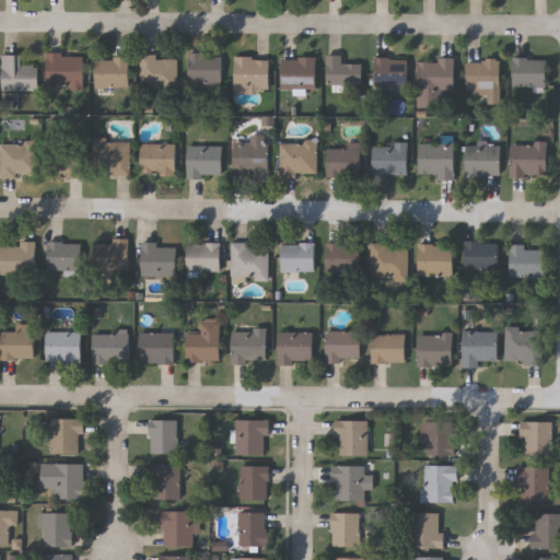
[(38,90),(2,90),(2,54),(20,54),(20,66),(38,66),(38,90)]
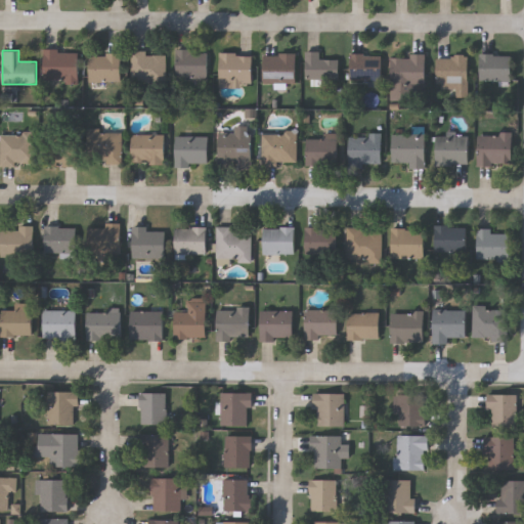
[(44,82),(44,50),(79,50),(79,82),(44,82)]
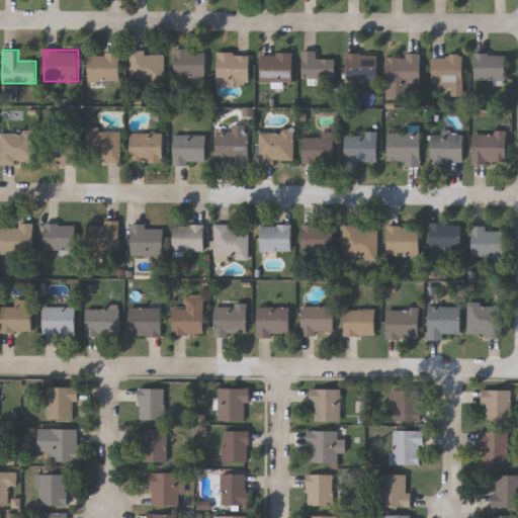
[(176,77),(176,50),(206,50),(206,77),(176,77)]
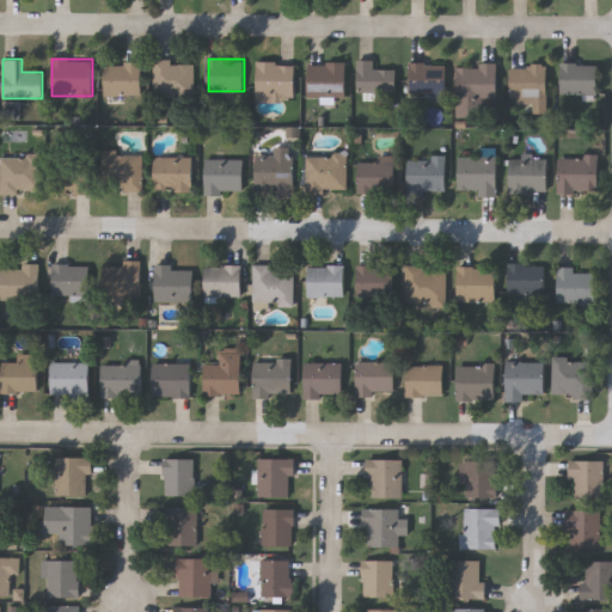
[(359,60),(375,60),(375,68),(396,68),(396,93),(359,93),(359,60)]
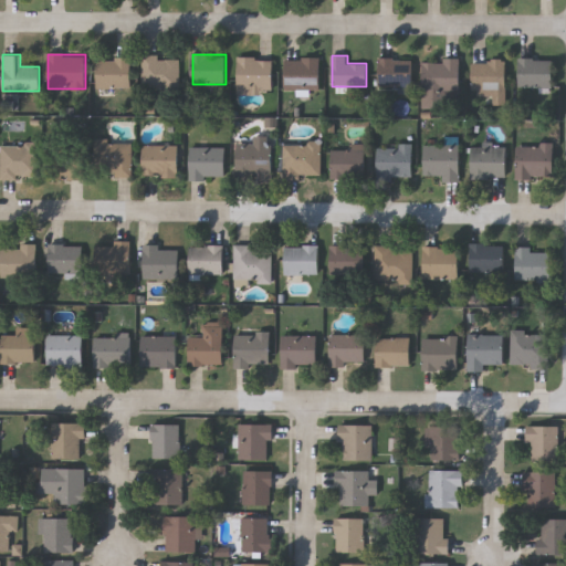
[(143,88),(143,56),(180,56),(180,88),(143,88)]
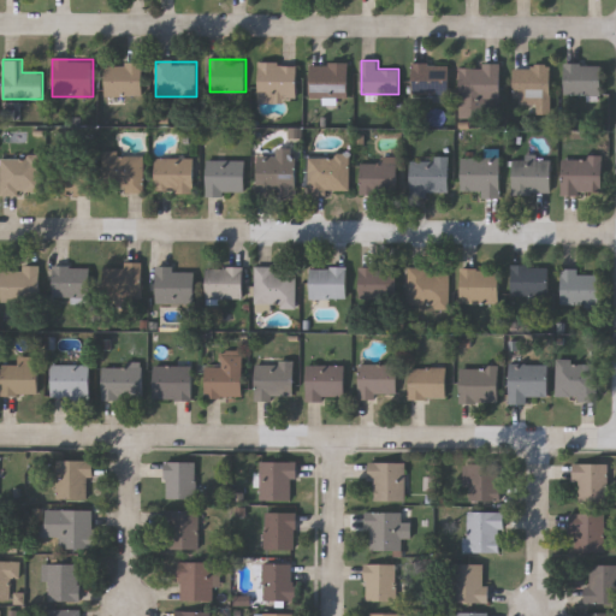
[(298,99),(260,99),(260,61),(298,61),(298,99)]
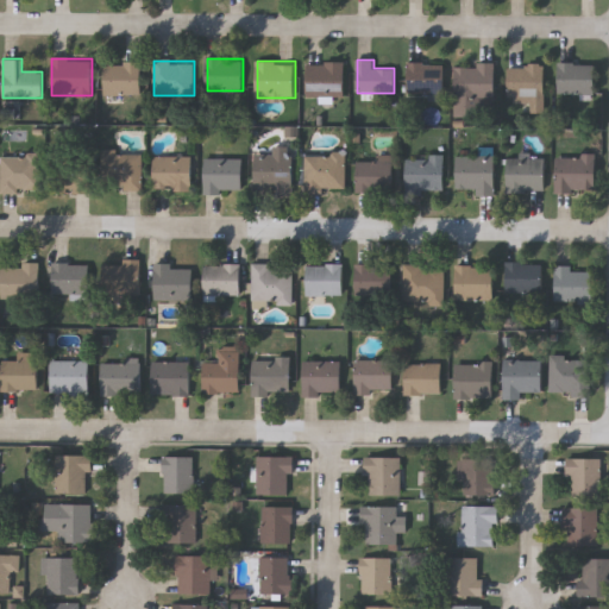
[(142,62),(142,94),(105,94),(105,62),(142,62)]
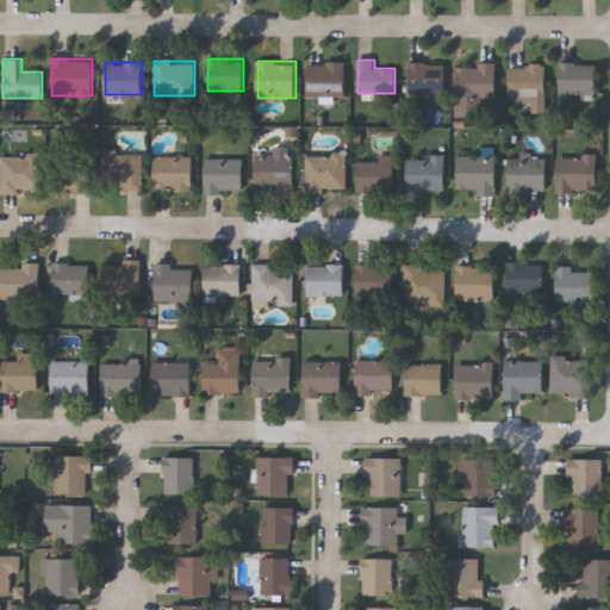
[(346,62),(346,95),(307,95),(307,62),(346,62)]
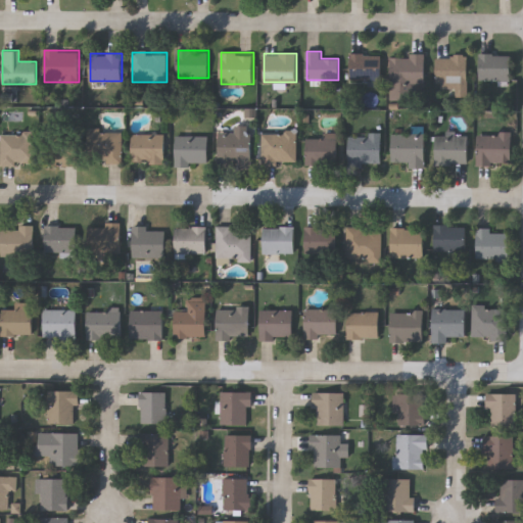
[(479,80),(480,53),(511,54),(511,81),(479,80)]
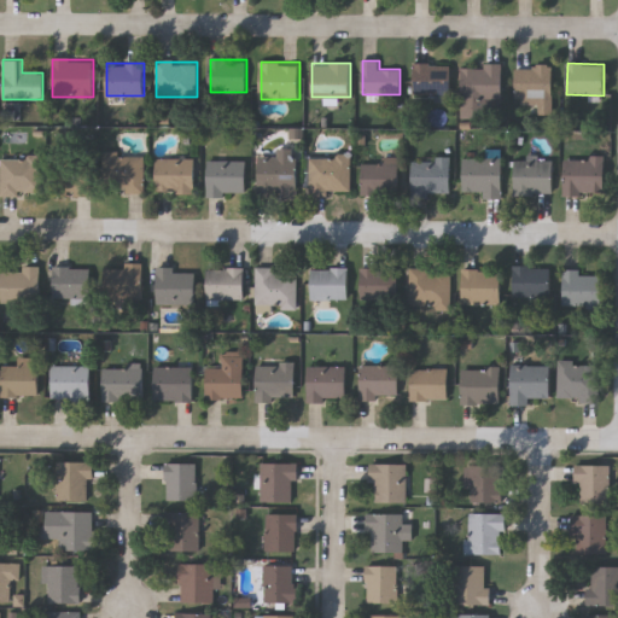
[(452,94),(414,94),(414,64),(452,64),(452,94)]
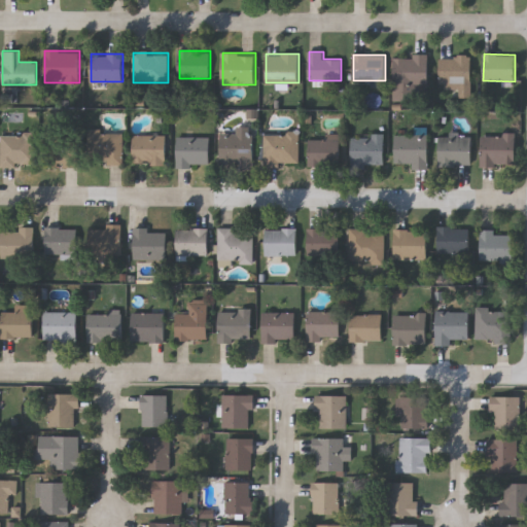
[(460,95),(460,88),(441,88),(441,55),(471,55),(471,95),(460,95)]
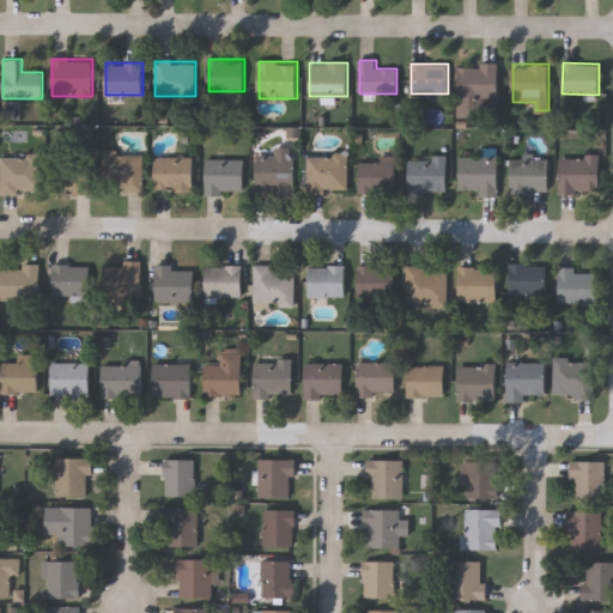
[(459,117),(460,65),(499,65),(498,97),(483,97),(483,117),(459,117)]
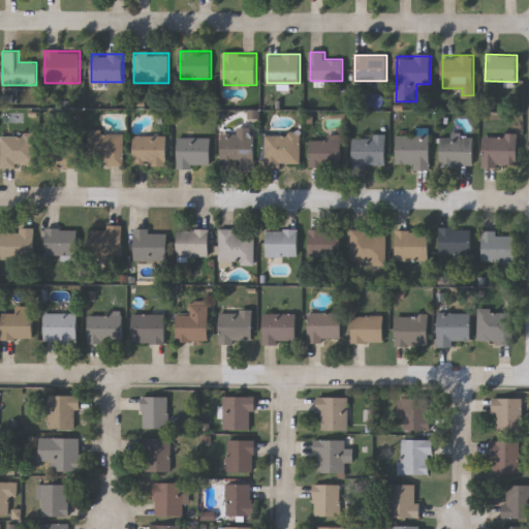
[(254,169),(223,169),(223,134),(237,134),(237,127),(254,127),(254,169)]
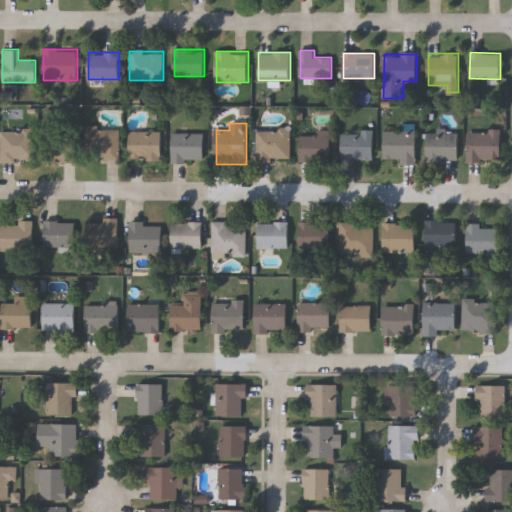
[(120,127),(120,159),(87,159),(87,127),(120,127)]
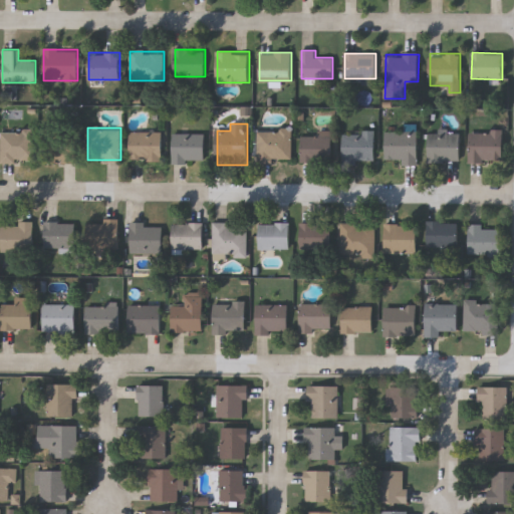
[(258,161),(258,129),(292,129),(292,161),(258,161)]
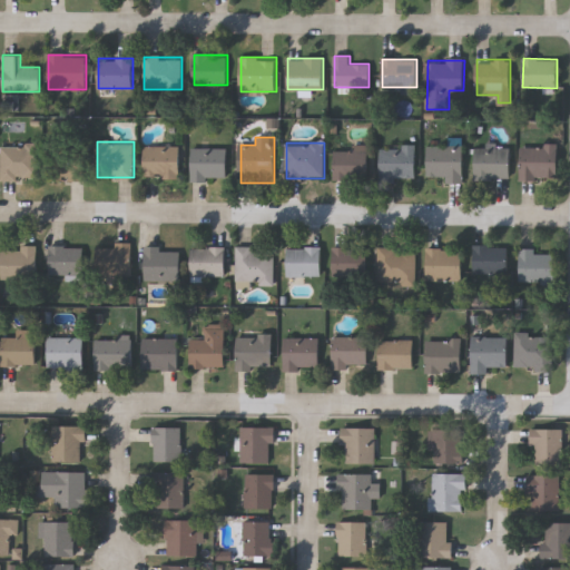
[(416,144),(416,176),(381,176),(381,144),(416,144)]
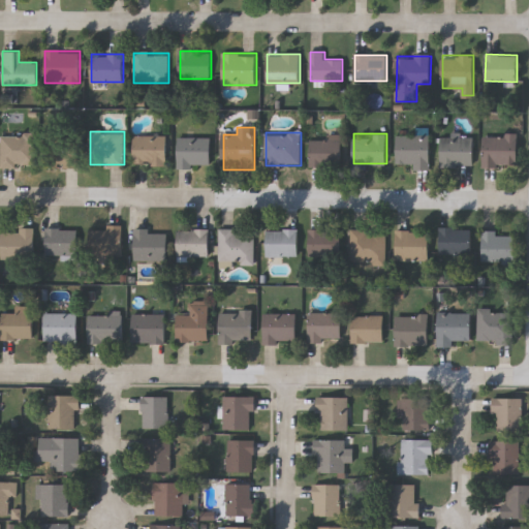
[(519,165),(484,165),(484,134),(519,134),(519,165)]
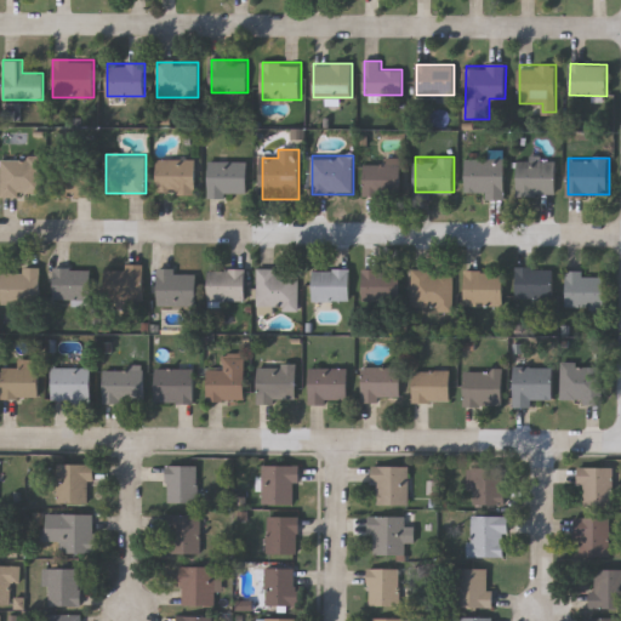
[(3,159),(44,159),(44,197),(3,197),(3,159)]
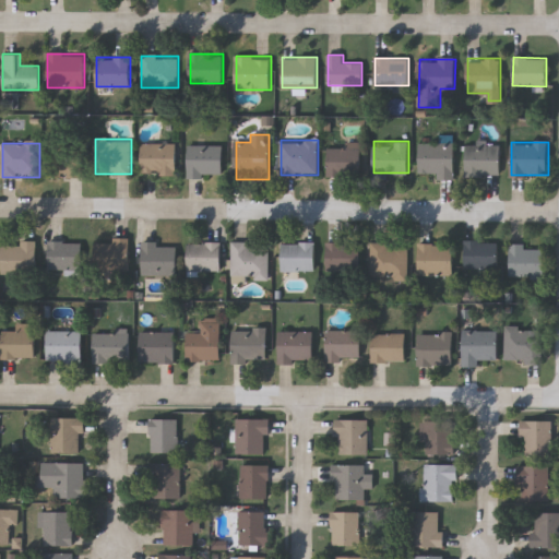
[(48,177),(48,143),(83,143),(83,177),(48,177)]
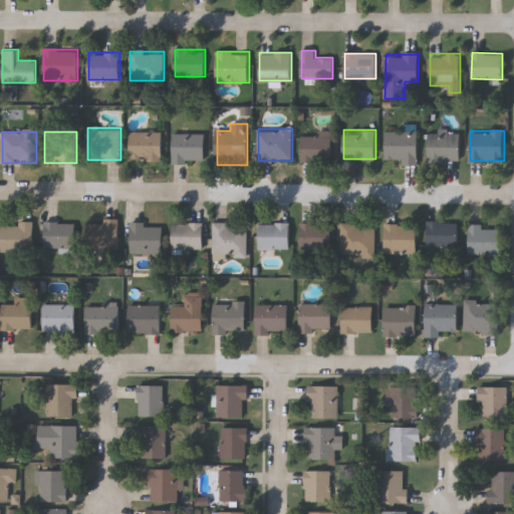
[(131,161),(131,132),(162,132),(162,161),(131,161)]
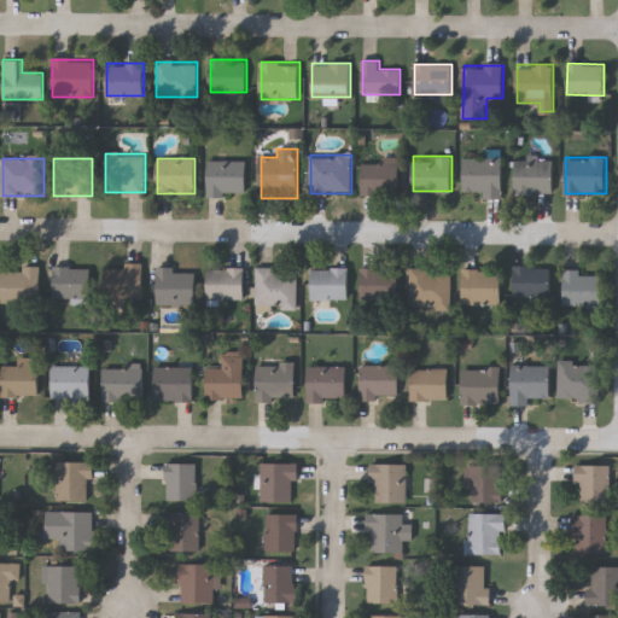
[(465,158),(502,158),(502,198),(483,198),(483,191),(465,191),(465,158)]
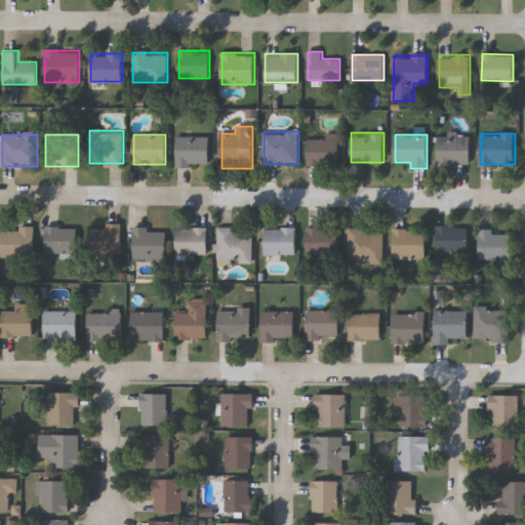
[(438,164),(438,135),(471,135),(471,164),(438,164)]
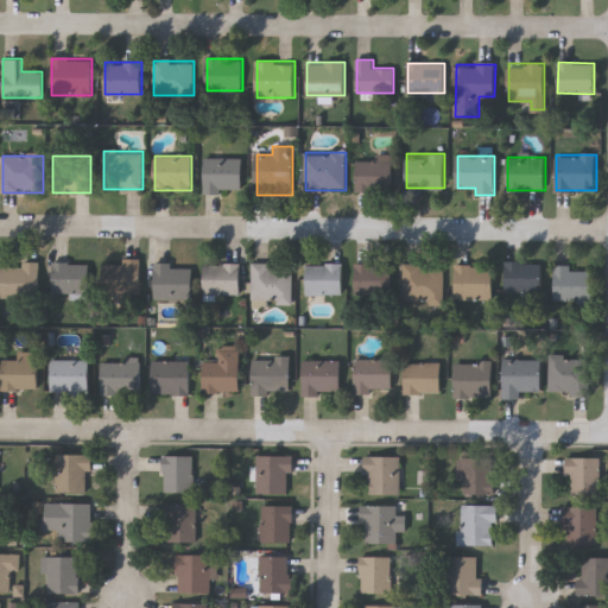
[(204,158),(244,158),(244,190),(204,190),(204,158)]
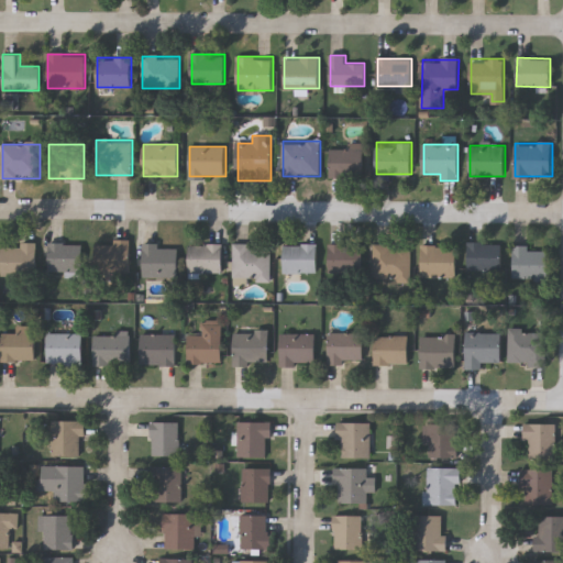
[(331,146),(364,146),(364,177),(331,177),(331,146)]
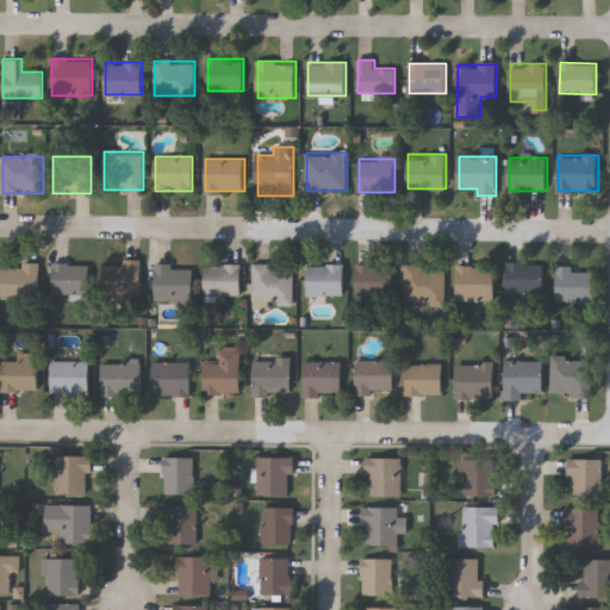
[(141,296),(104,296),(104,261),(141,261),(141,296)]
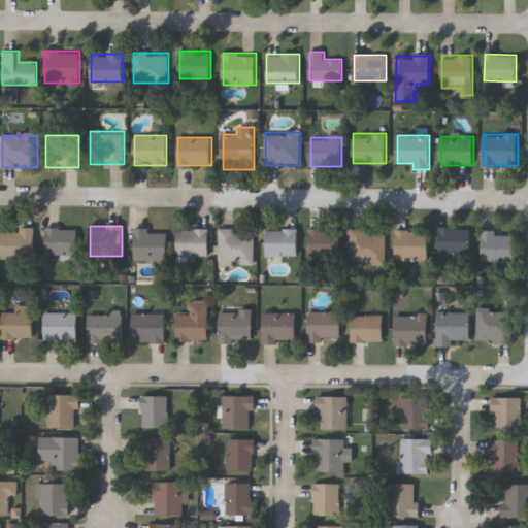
[(471,227),(471,254),(439,254),(439,227),(471,227)]
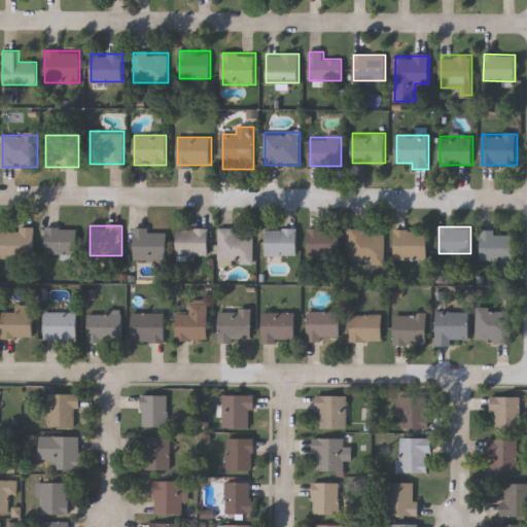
[(78,227),(78,257),(46,257),(46,227),(78,227)]
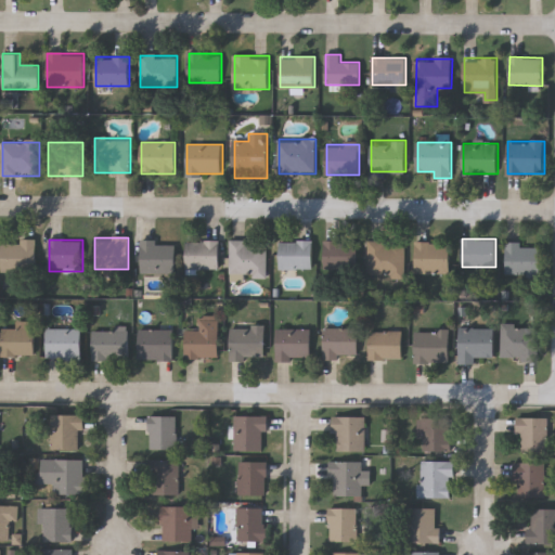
[(37,241),(37,272),(2,272),(2,241),(37,241)]
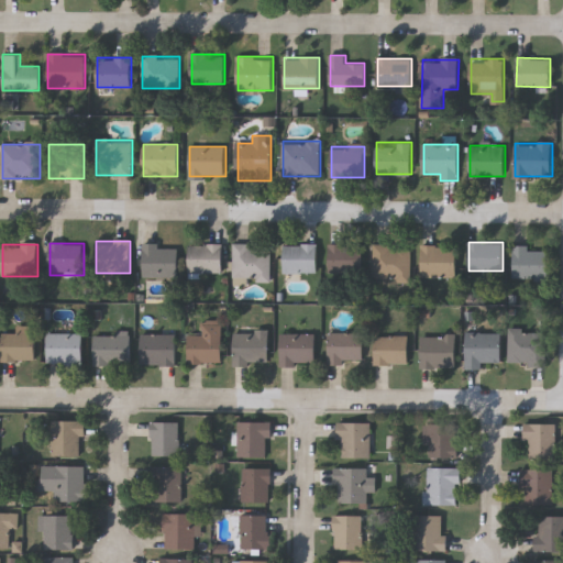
[(178,276),(144,276),(144,244),(178,244),(178,276)]
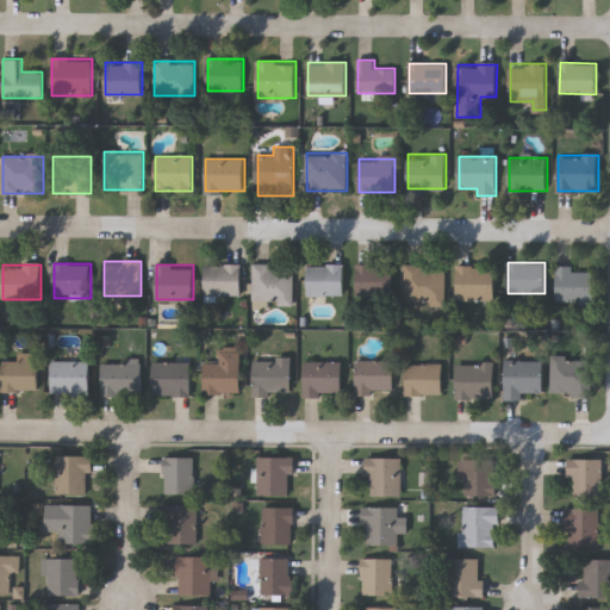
[(205,265),(242,265),(242,297),(205,297),(205,265)]
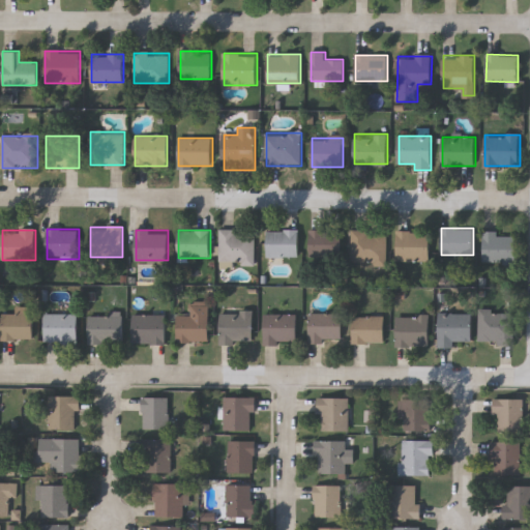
[(221,264),(221,230),(255,230),(255,264),(221,264)]
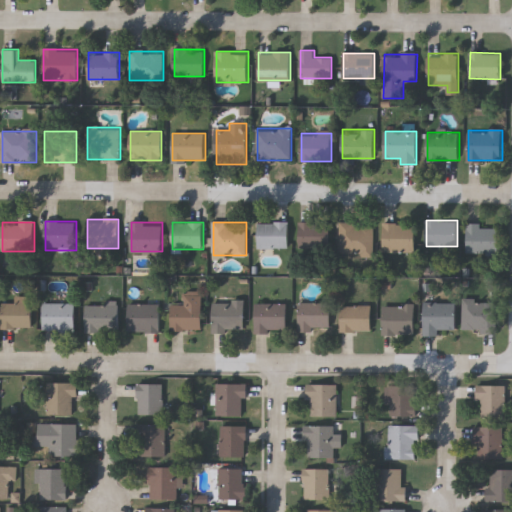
[(258,222),(289,222),(289,247),(258,247),(258,222)]
